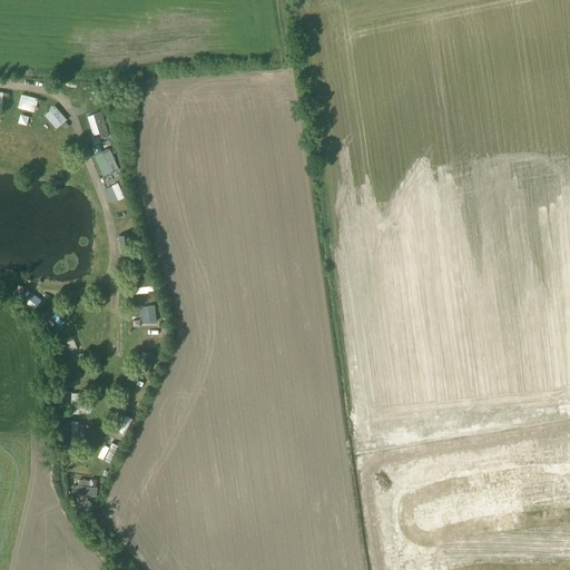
[(20,95),(17,109),(33,112),(36,104),(42,106),(43,101),(20,95)]
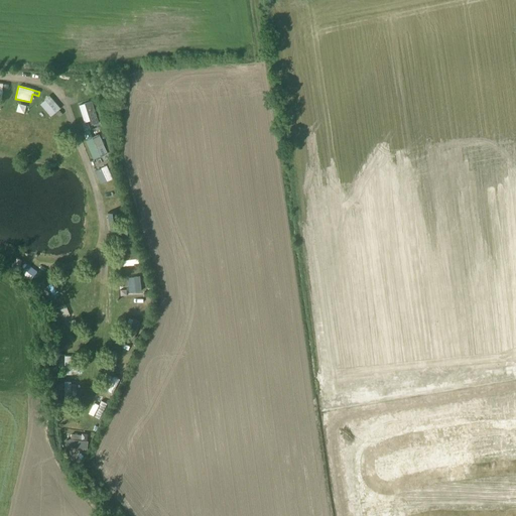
[(44,101),(39,105),(49,117),(54,113),(58,117),(61,114),(57,110),(59,109),(48,97),(43,100),(44,101)]
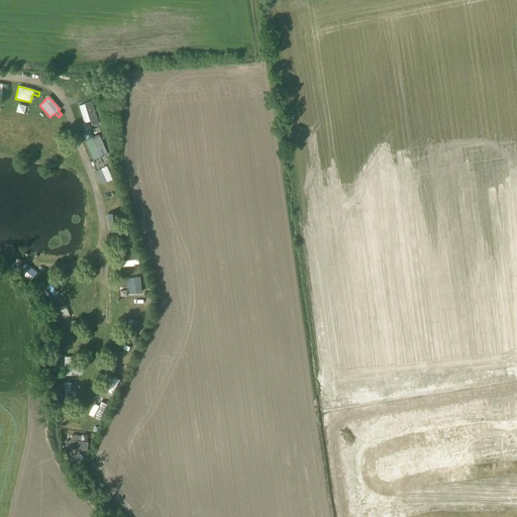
[(91,102),(78,106),(84,123),(89,121),(91,126),(98,123),(91,102)]
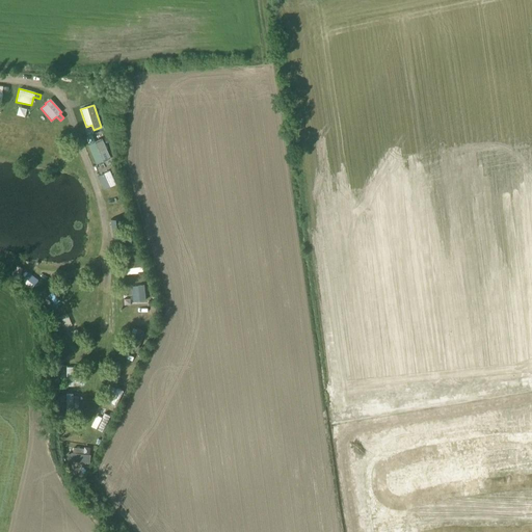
[(94,143),(87,145),(96,165),(110,159),(101,139),(94,142),(94,143)]
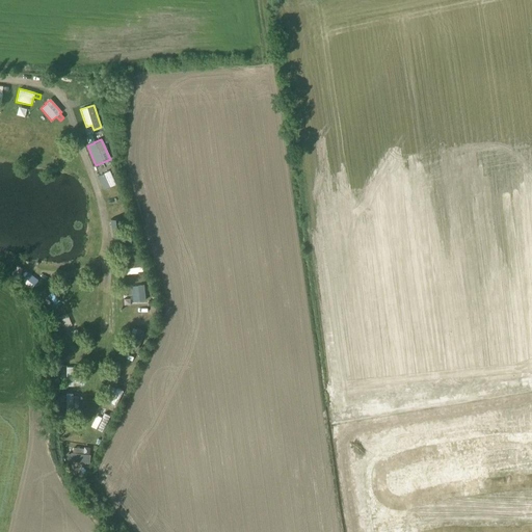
[(109,171),(98,177),(104,190),(115,185),(109,171)]
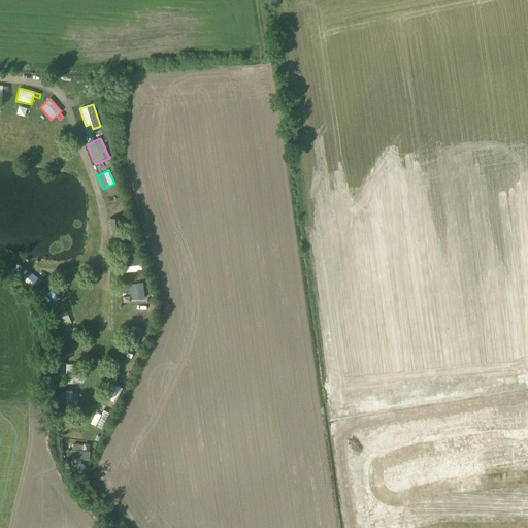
[(119,218),(109,219),(112,238),(123,236),(121,220),(119,221),(119,218)]
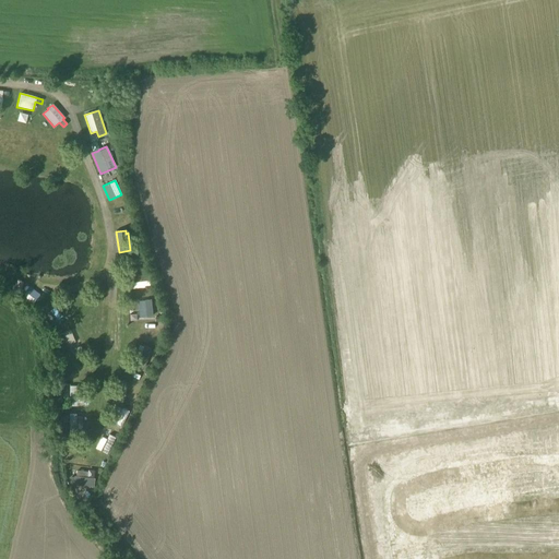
[(140,252),(123,254),(123,261),(130,260),(131,265),(141,264),(140,252)]
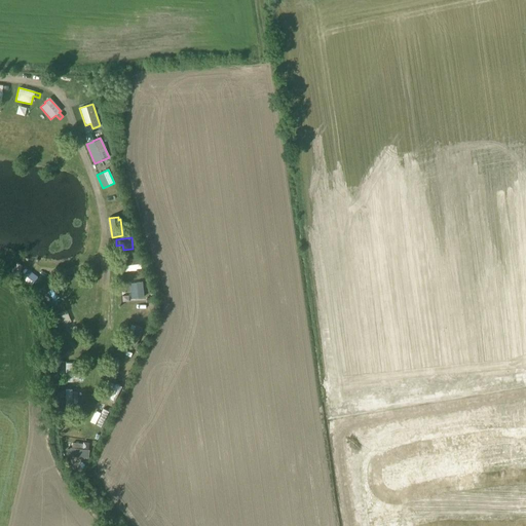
[(140,259),(119,260),(120,272),(136,271),(136,269),(140,268),(140,259)]
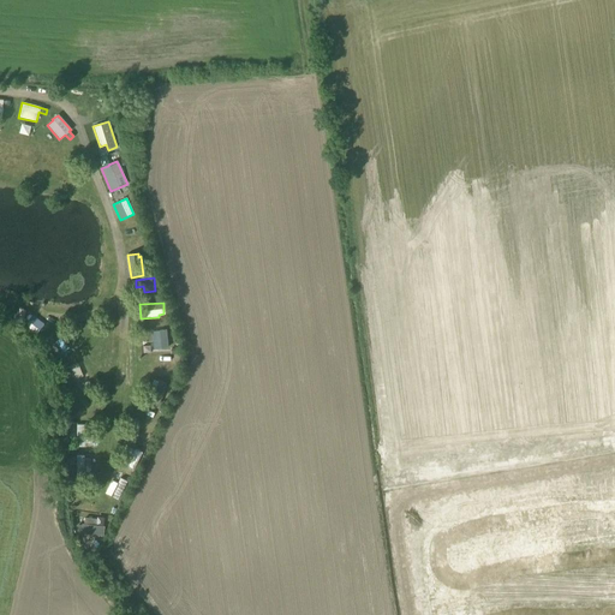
[(19,306),(16,312),(29,320),(31,314),(19,306)]
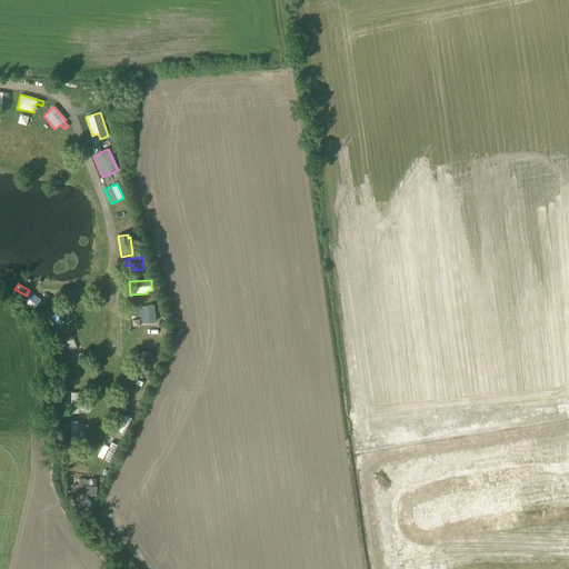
[(29,299),(26,303),(33,309),(40,300),(29,292),(26,297),(29,299)]
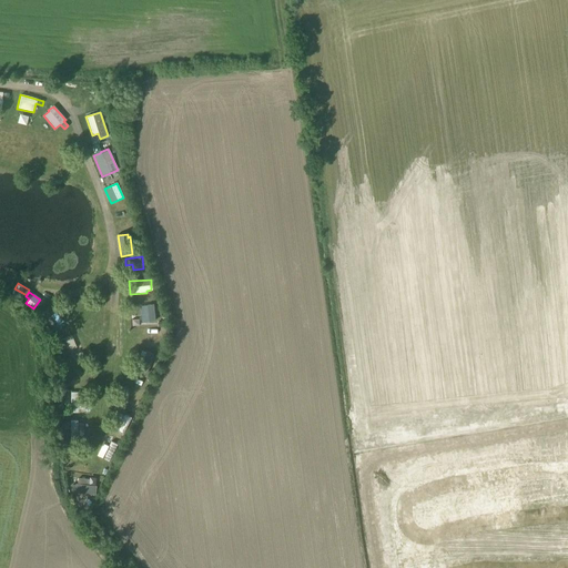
[(153,305),(140,306),(141,323),(154,321),(153,305)]
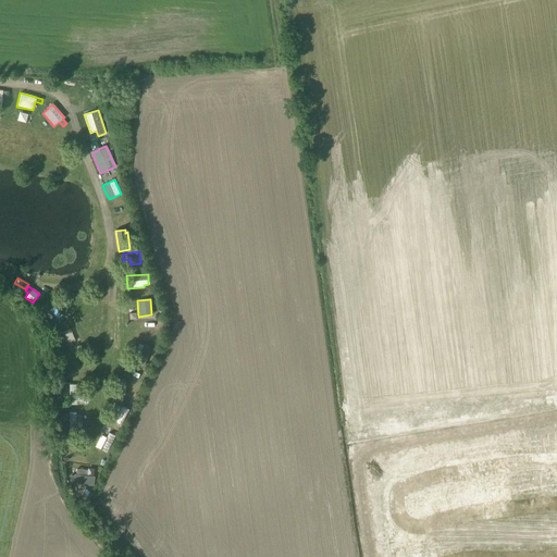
[(44,304),(40,307),(46,313),(44,316),(54,327),(60,323),(58,320),(62,316),(53,307),(50,310),(44,304)]
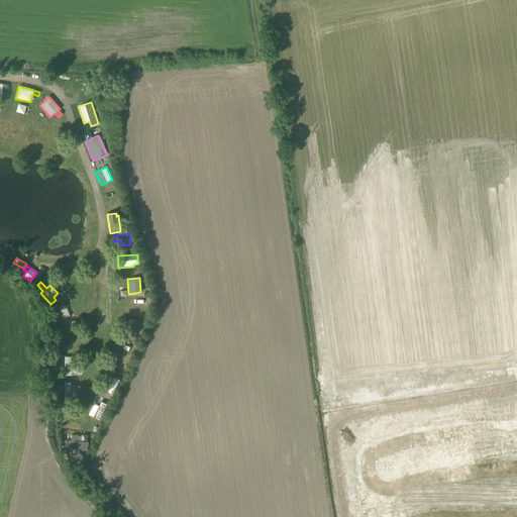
[(65,306),(53,311),(59,324),(65,322),(64,319),(70,316),(65,306)]
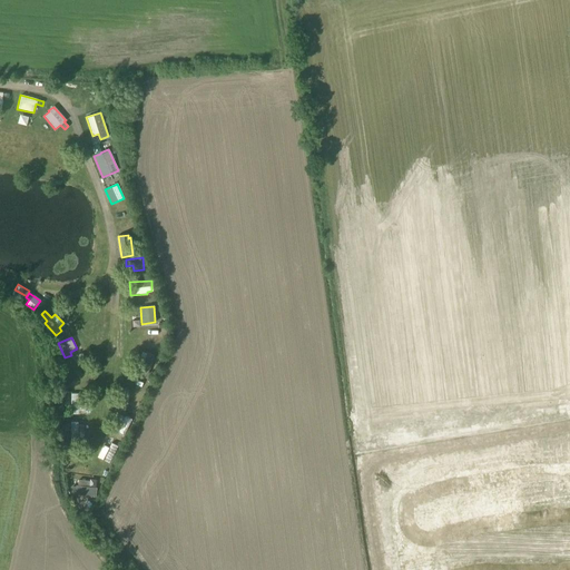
[(139,361),(136,369),(141,370),(139,374),(146,376),(153,355),(147,353),(144,362),(139,361)]
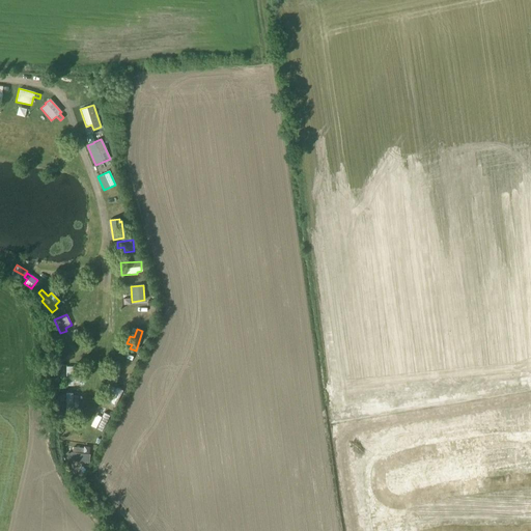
[(65,367),(65,385),(73,386),(73,385),(79,385),(79,373),(73,373),(73,367),(65,367)]
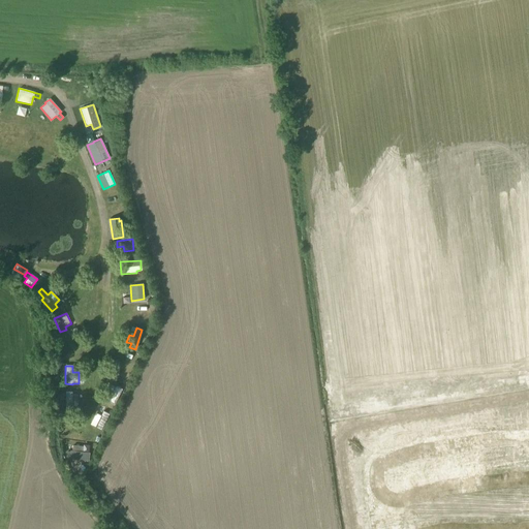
[(116,385),(106,403),(113,406),(122,389),(116,385)]
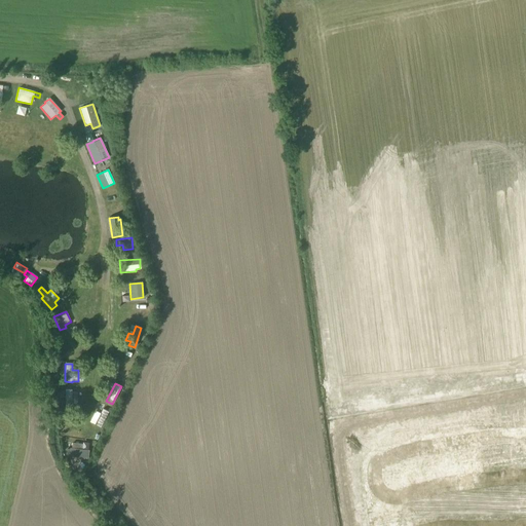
[(65,390),(65,409),(72,409),(72,404),(77,404),(77,392),(71,392),(71,390),(65,390)]
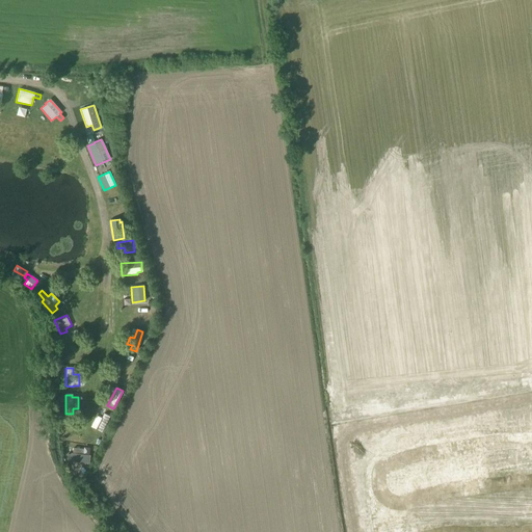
[(95,416),(89,427),(101,432),(109,416),(104,414),(102,419),(95,416)]
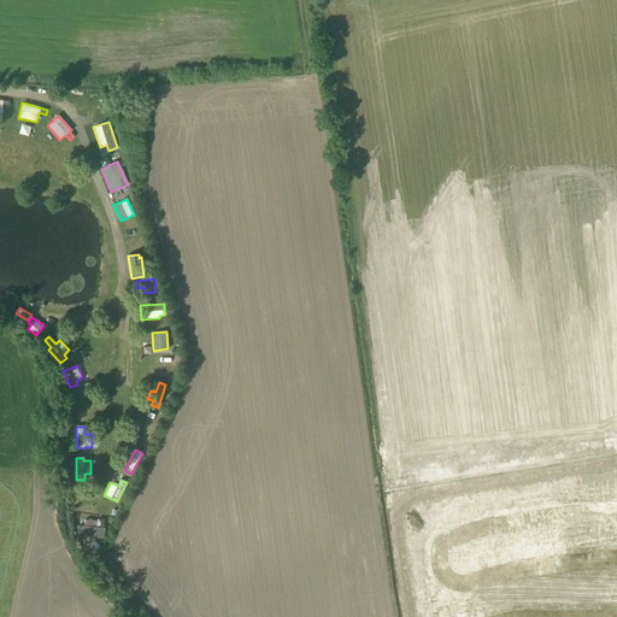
[(81,526),(80,535),(103,538),(104,528),(95,527),(97,521),(84,519),(83,526),(81,526)]
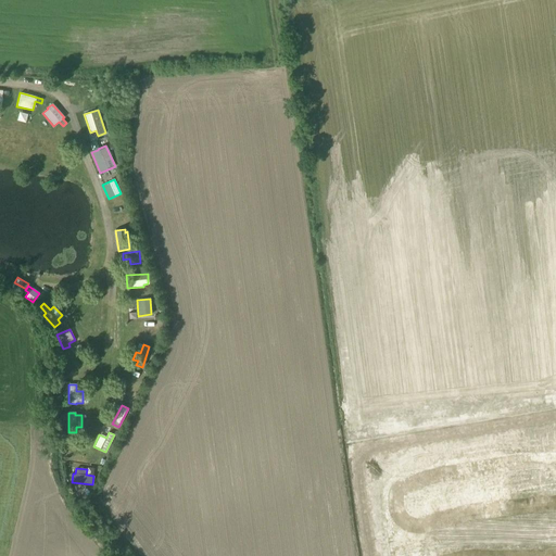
All buildings are outlined.
